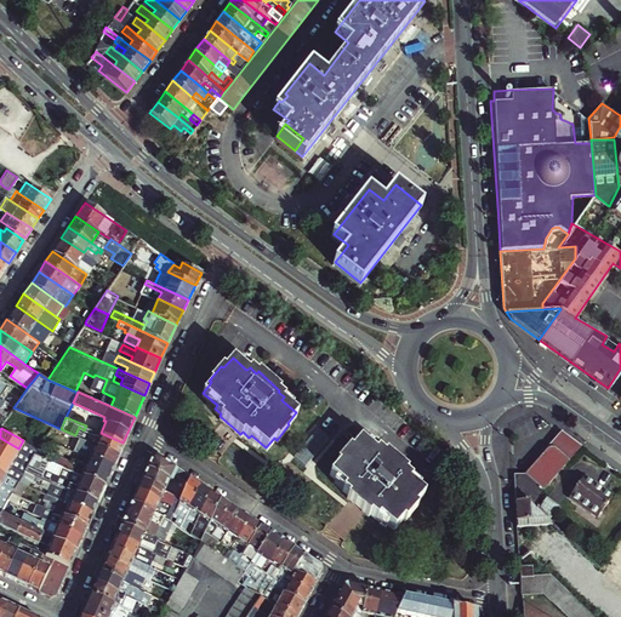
[(91,428),(86,440),(118,455),(123,443),(101,433),(91,428)]
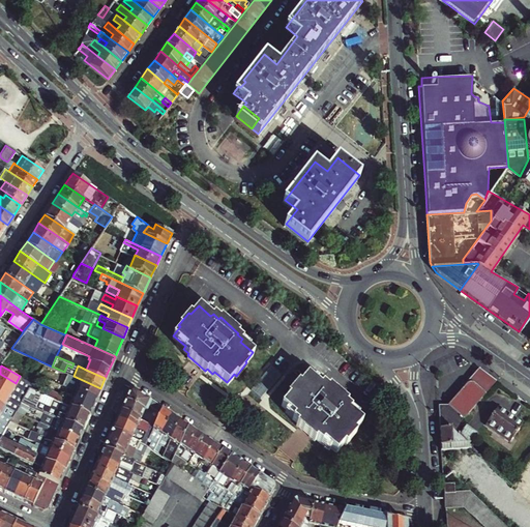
[(439,423),(447,422),(459,421),(486,391),(487,392),(496,379),(478,367),(460,387),(461,388),(447,404),(438,404),(439,423)]
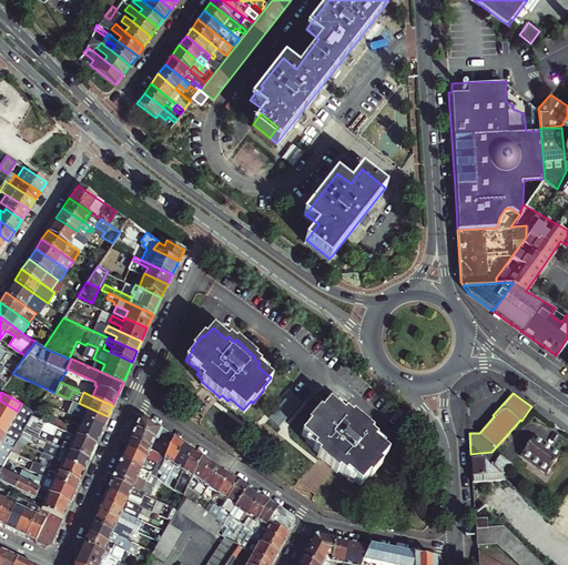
[(344,411),(330,399),(321,409),(320,406),(307,420),(310,422),(302,431),(315,443),(313,445),(320,451),(317,453),(337,470),(338,467),(344,472),(347,470),(361,481),(368,472),(371,474),(382,460),(379,458),(388,450),(374,437),(376,435),(371,430),(372,429),(353,412),(352,413),(346,409),(344,411)]
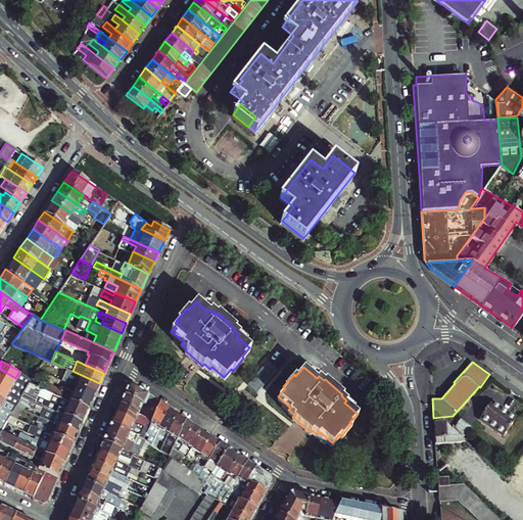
[(77,379),(76,383),(95,392),(99,383),(73,371),(66,368),(63,374),(77,379)]
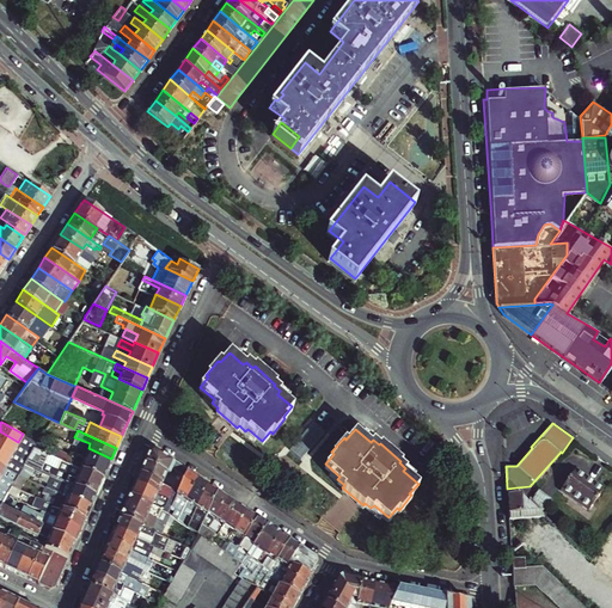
[(0,431),(0,442),(14,450),(18,442),(0,431)]
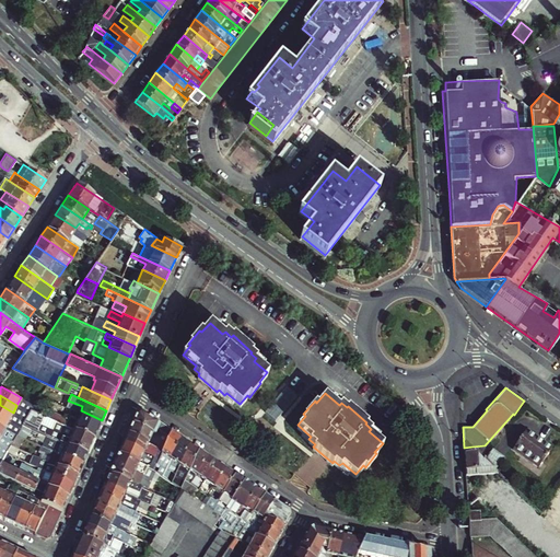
[(13,413),(0,405),(0,415),(9,419),(13,413)]
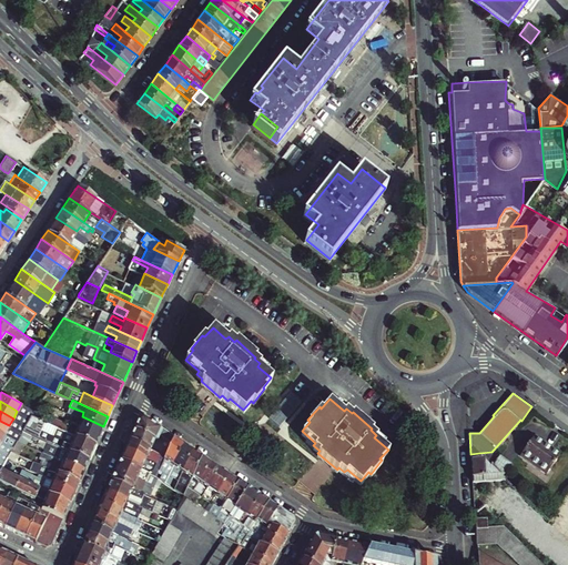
[(22,430),(30,433),(37,436),(40,427),(71,441),(74,434),(47,422),(40,419),(31,414),(26,424),(22,430)]
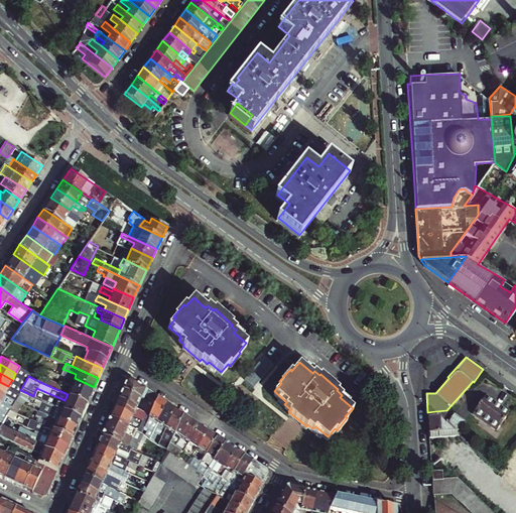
[(42,383),(68,394),(87,402),(93,390),(94,387),(75,378),(72,384),(65,381),(63,384),(45,376),(42,383)]
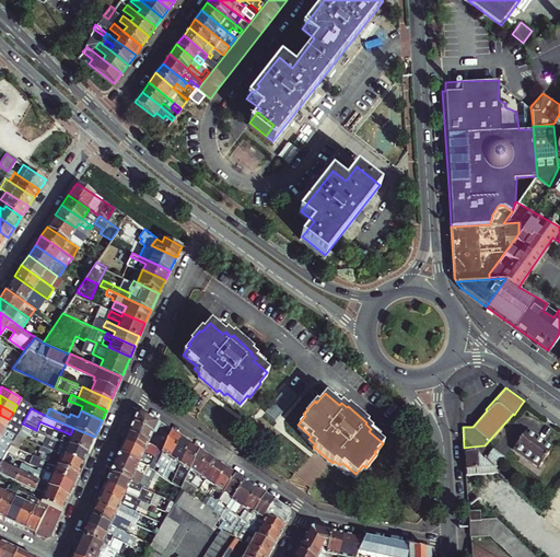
[(137,412),(128,429),(139,434),(142,427),(152,431),(154,432),(156,428),(167,436),(171,429),(141,409),(137,412)]
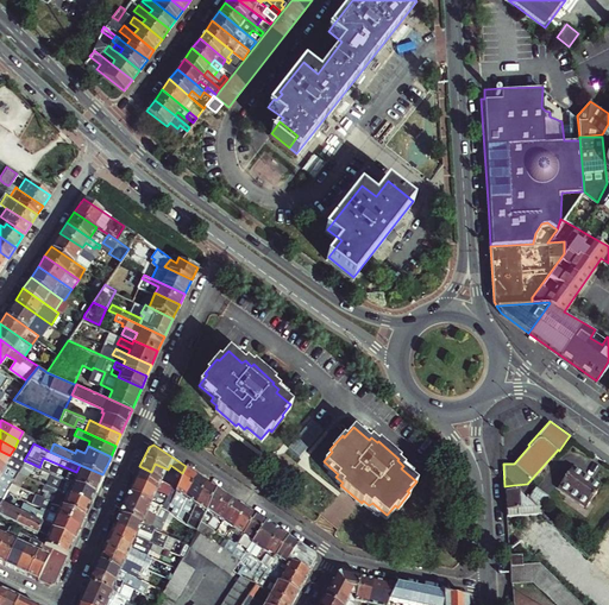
[(27,454),(18,449),(14,457),(23,461),(24,460),(27,454)]
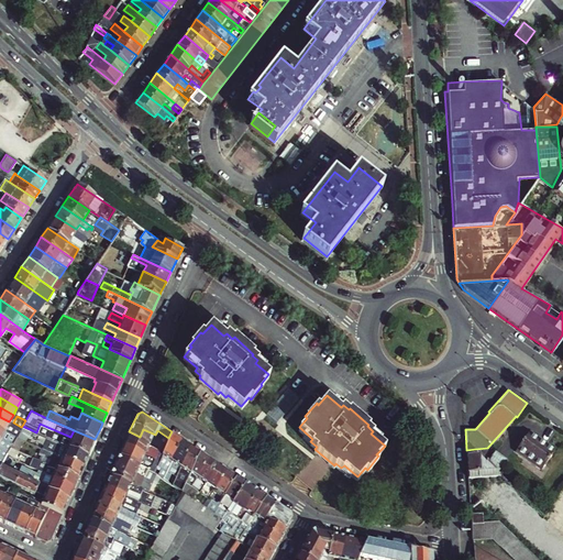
[(0,417),(0,426),(17,436),(19,432),(15,431),(17,428),(9,421),(0,417)]
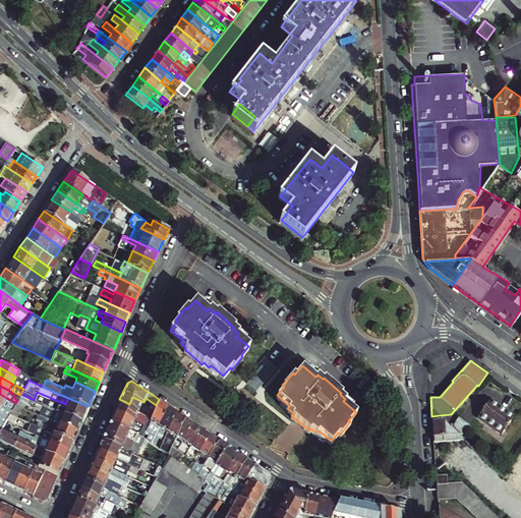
[(34,400),(53,408),(81,420),(88,406),(68,398),(65,404),(37,392),(34,400)]
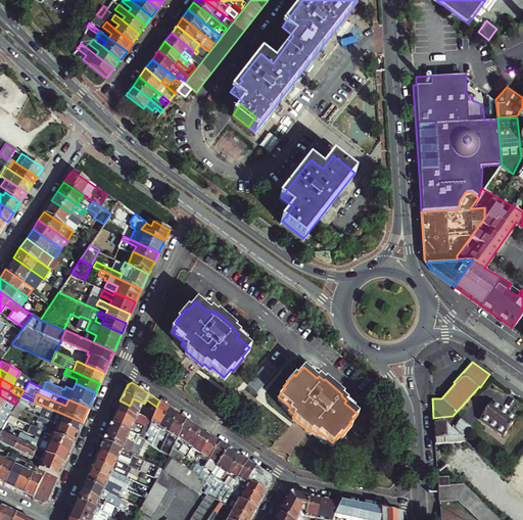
[(0,395),(0,405),(1,405),(3,407),(4,405),(10,408),(11,406),(14,408),(15,405),(0,395)]
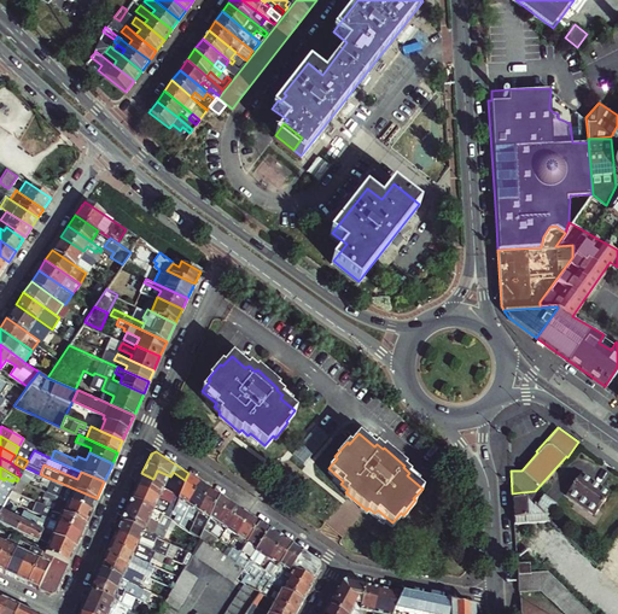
[(18,478),(23,480),(27,481),(33,471),(24,467),(23,468),(21,474),(18,478)]
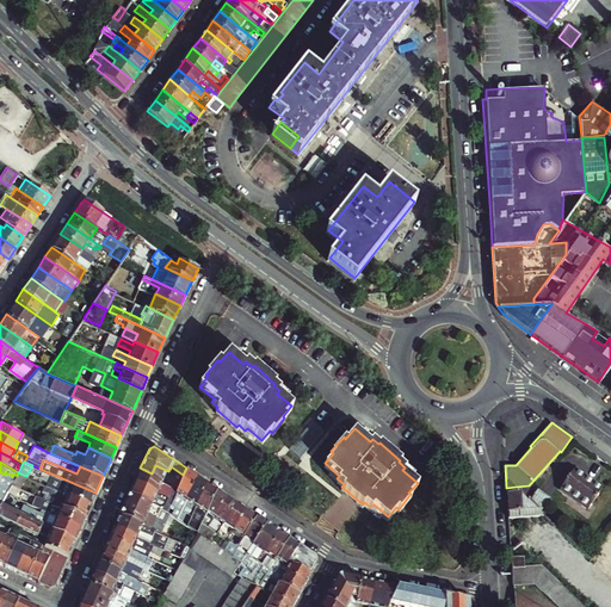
[(140,468),(139,470),(161,481),(164,475),(166,470),(155,465),(152,474),(140,468)]
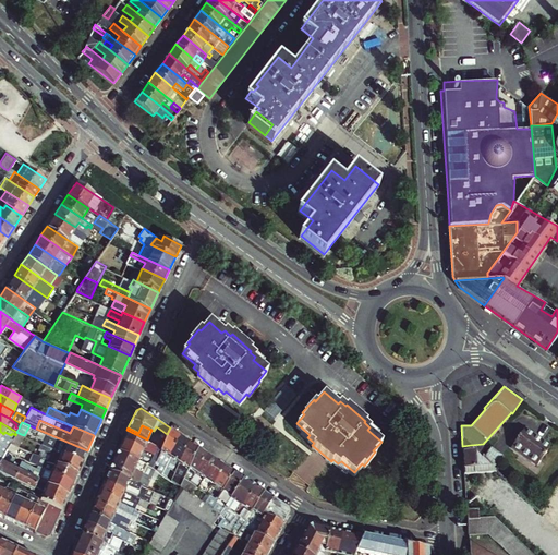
[(157,469),(162,472),(180,434),(170,427),(167,434),(164,441),(161,446),(157,456),(156,459),(160,462),(157,469)]
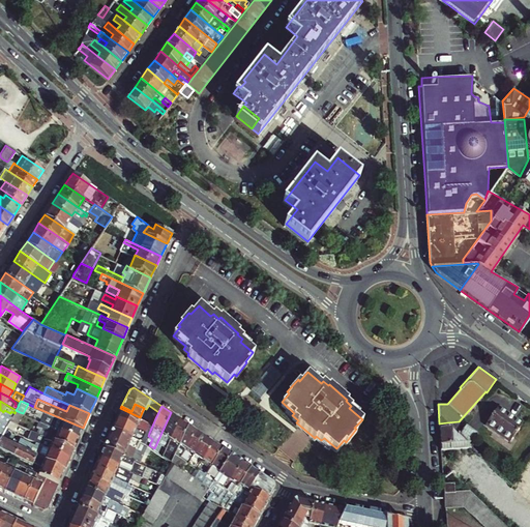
[(522,423),(498,406),(486,422),(509,440),(522,423)]
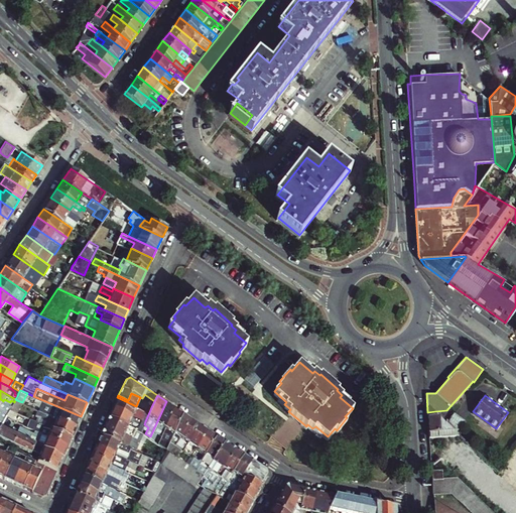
[(117,397),(113,406),(145,421),(149,412),(136,406),(117,397)]
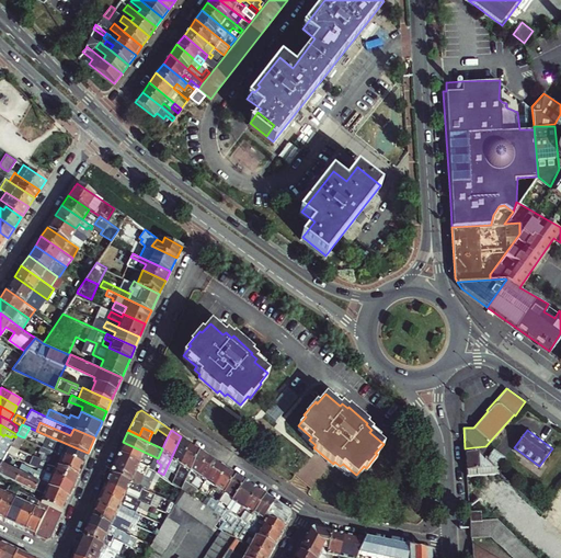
[(15,437),(13,441),(11,444),(15,446),(21,436),(16,434),(15,437)]
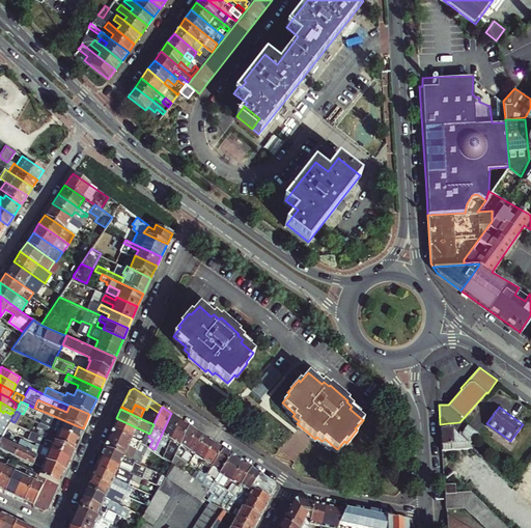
[(161,445),(166,449),(179,418),(171,413),(155,449),(158,451),(161,445)]
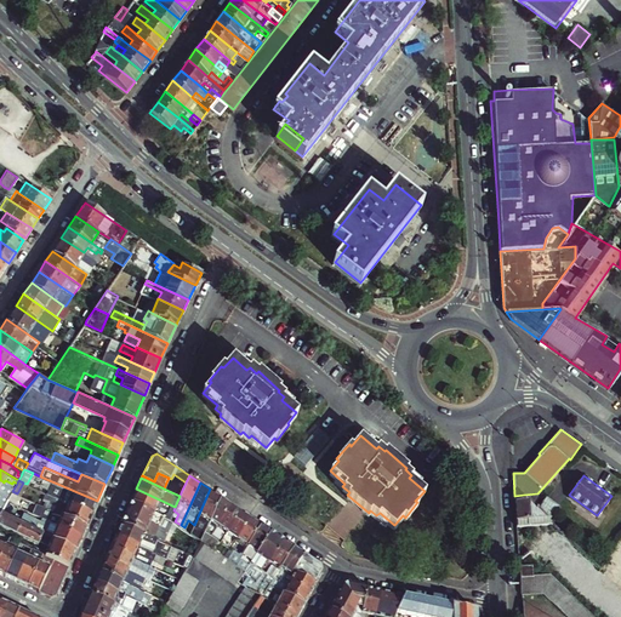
[(6,484),(1,491),(10,496),(12,491),(15,487),(6,484)]
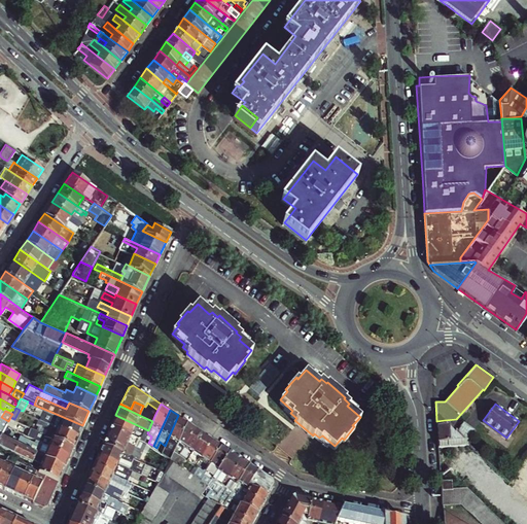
[(42,420),(46,422),(78,435),(82,425),(54,413),(53,417),(44,414),(42,420)]
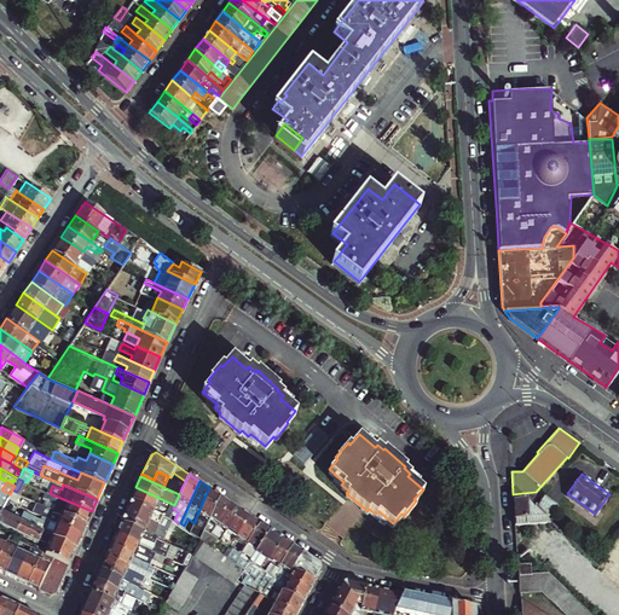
[(131,498),(158,511),(169,516),(173,509),(174,505),(136,487),(131,498)]
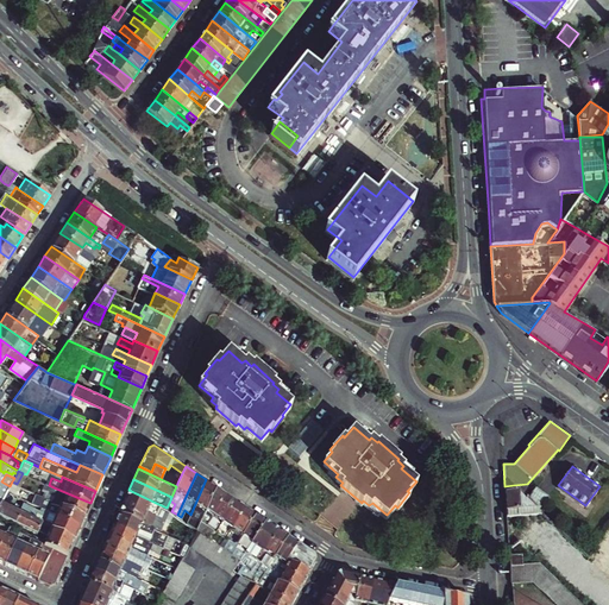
[(206,479),(190,515),(187,522),(196,528),(201,520),(202,517),(198,515),(201,508),(206,510),(217,486),(206,479)]
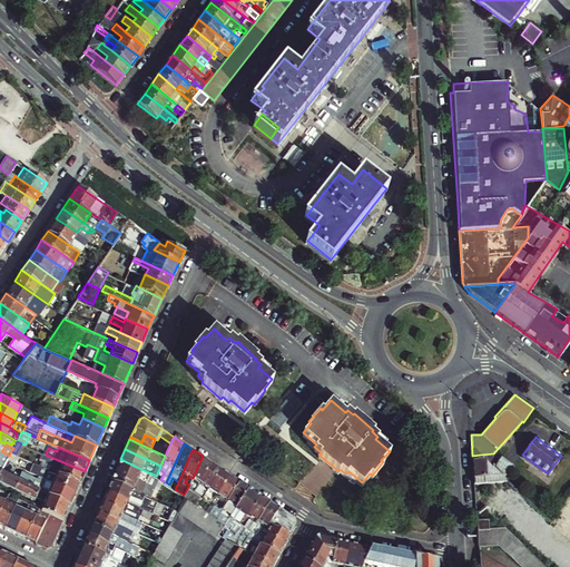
[(16,453),(11,451),(9,456),(7,459),(12,462),(16,463),(19,456),(16,453)]
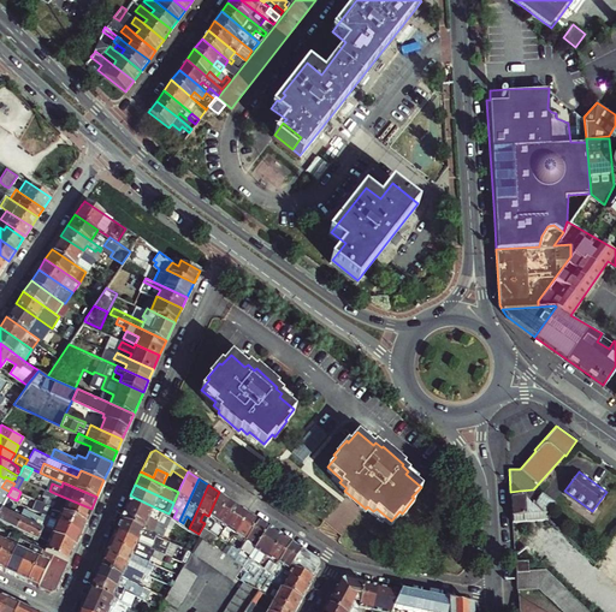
[(211,526),(229,499),(219,492),(208,516),(205,523),(203,526),(211,530),(213,528),(211,526)]
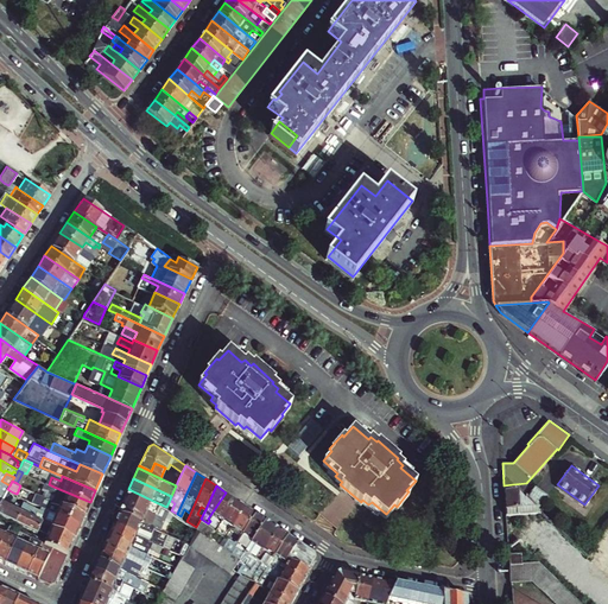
[(526,496),(537,507),(546,494),(534,485),(526,496)]
